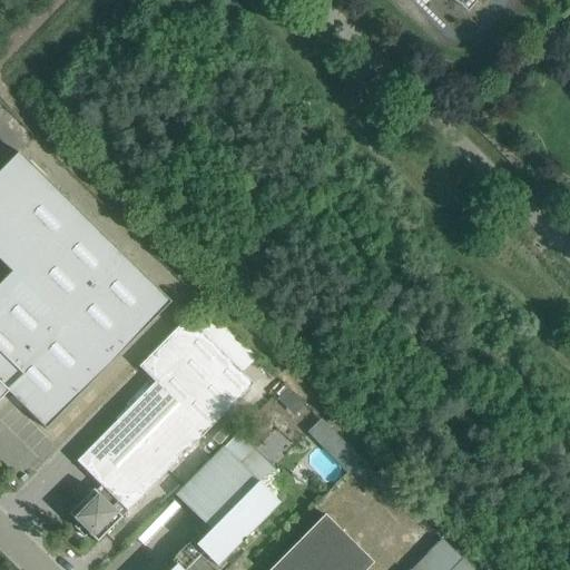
[(0,172),(0,262),(11,273),(0,284),(0,400),(8,392),(46,430),(170,303),(19,153),(0,172)]
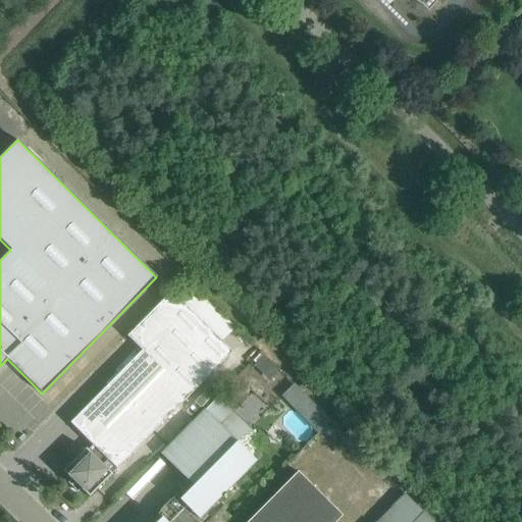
[(170,292),(126,336),(142,351),(74,418),(74,428),(92,446),(87,451),(86,449),(62,471),(89,498),(231,352),(170,292)]
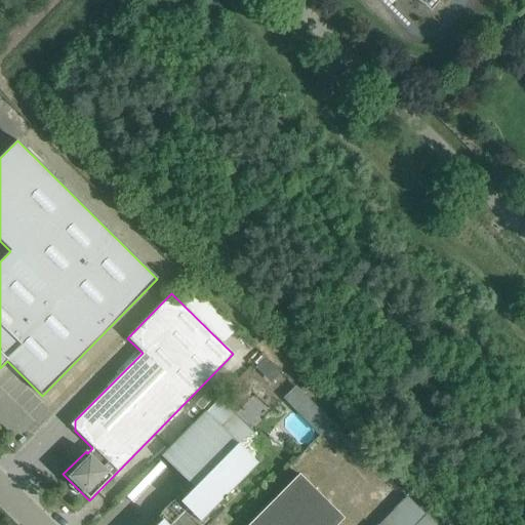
[(264,356),(256,364),(273,380),(281,373),(264,356)]
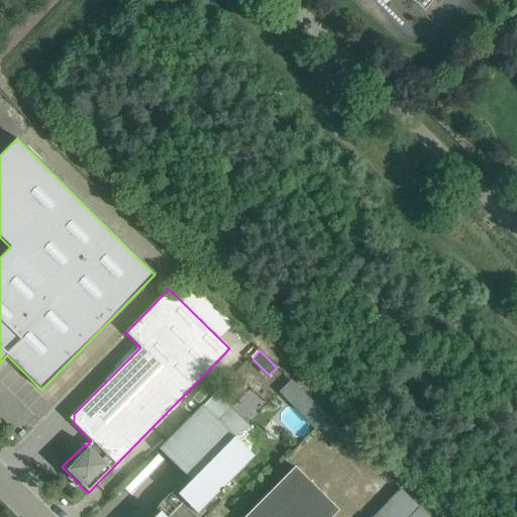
[(294,382),(282,393),(289,402),(301,390),(294,382)]
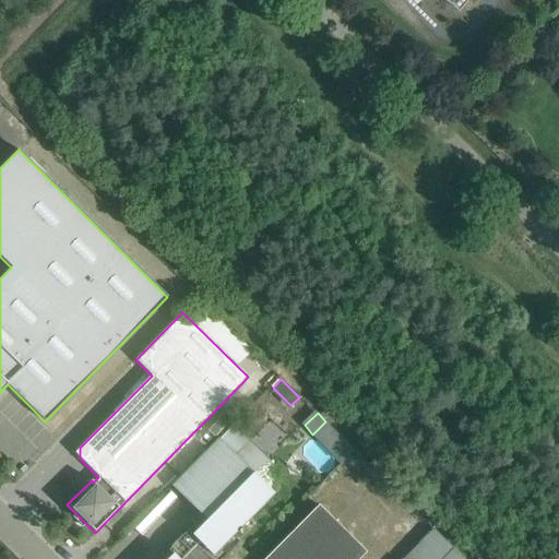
[(218,439),(171,487),(206,521),(193,534),(189,531),(186,532),(183,534),(180,536),(178,538),(174,543),(171,545),(169,548),(168,551),(171,556),(168,558),(182,558),(199,543),(213,556),(274,494),(254,474),(270,460),(235,425),(219,440),(218,439)]
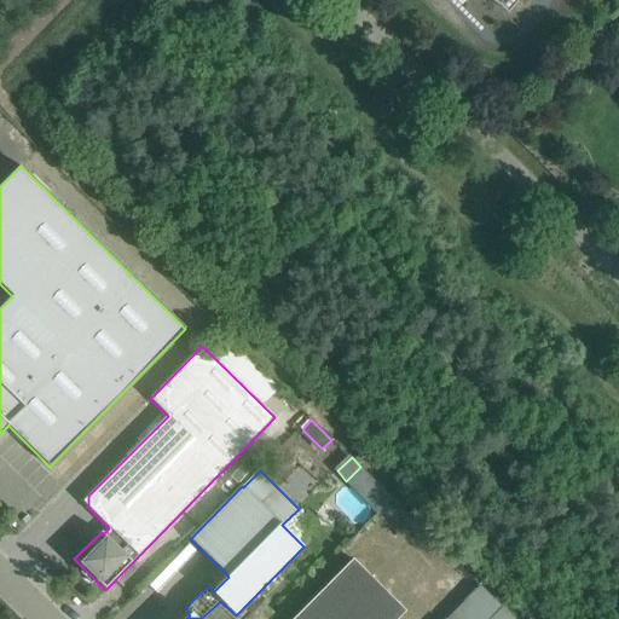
[(398,618),(405,612),(352,559),(293,618),(398,618)]
